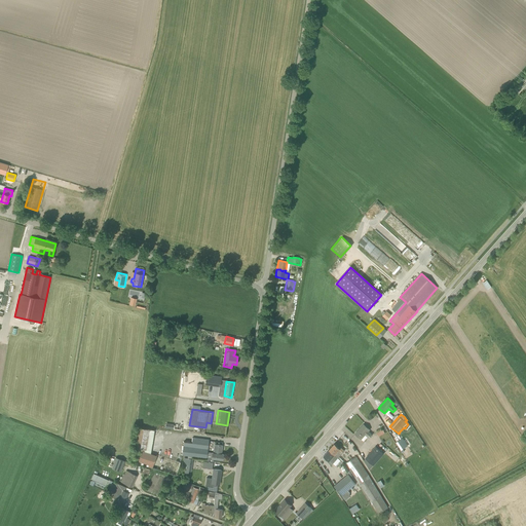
[(369,438),(372,435),(368,430),(369,429),(364,424),(354,434),(361,440),(365,435),(369,438)]
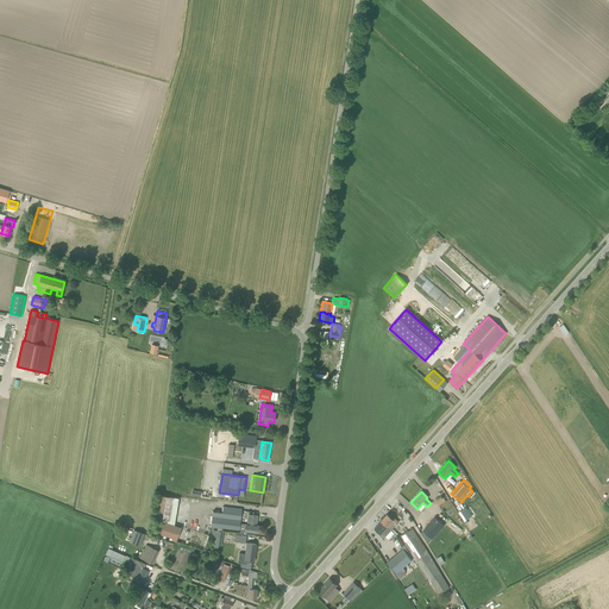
[(173,523),(179,498),(163,494),(151,534),(187,545),(188,541),(205,546),(208,533),(180,526),(173,523)]
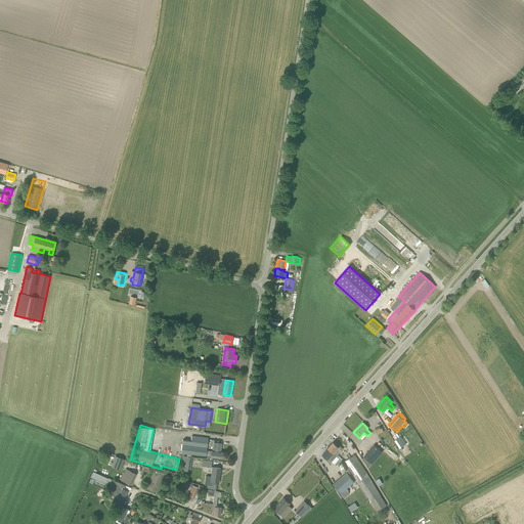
[(212,461),(212,457),(211,456),(207,456),(207,450),(209,438),(191,436),(190,441),(183,440),(181,453),(181,454),(206,456),(205,460),(212,461)]
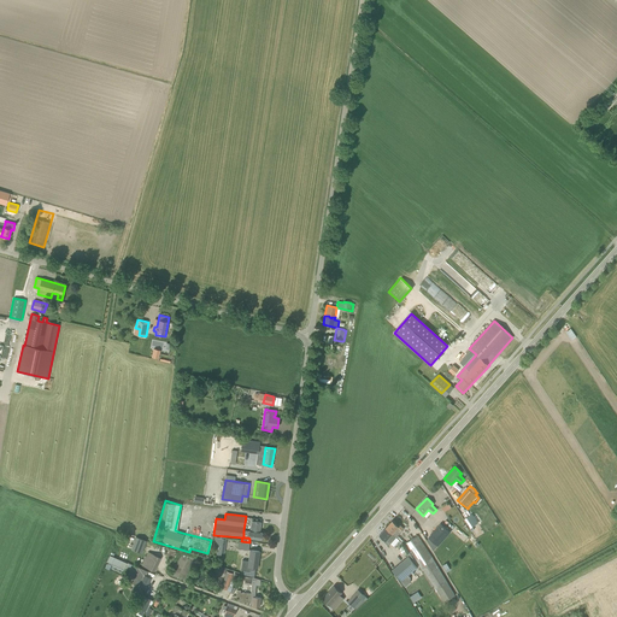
[(472,515),(464,518),(470,528),(480,522),(477,517),(475,518),(472,515)]
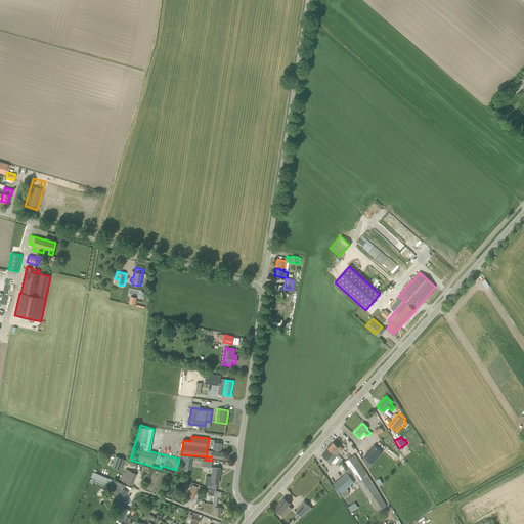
[(211,456),(222,459),(222,452),(220,452),(221,443),(214,442),(213,451),(207,450),(207,456),(211,456)]
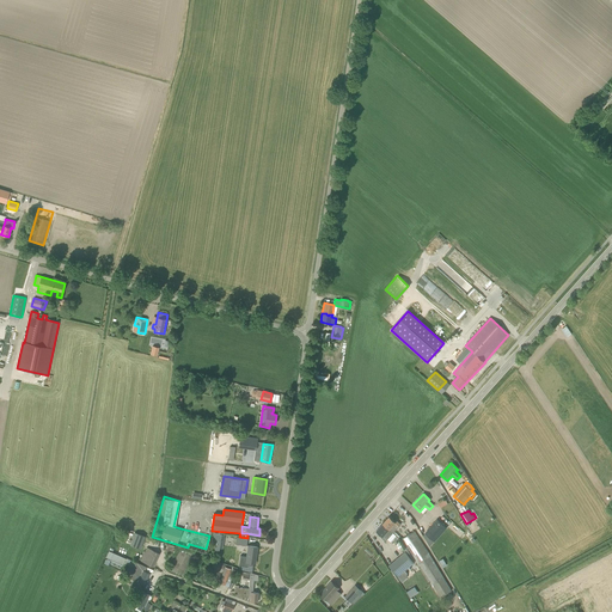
[(393,533),(397,528),(401,525),(397,520),(395,522),(389,516),(383,524),(393,533)]
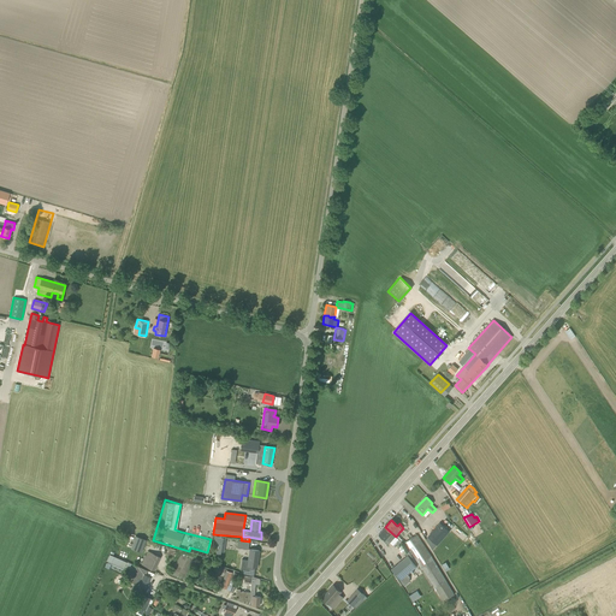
[(449,531),(440,523),(428,537),(437,545),(449,531)]
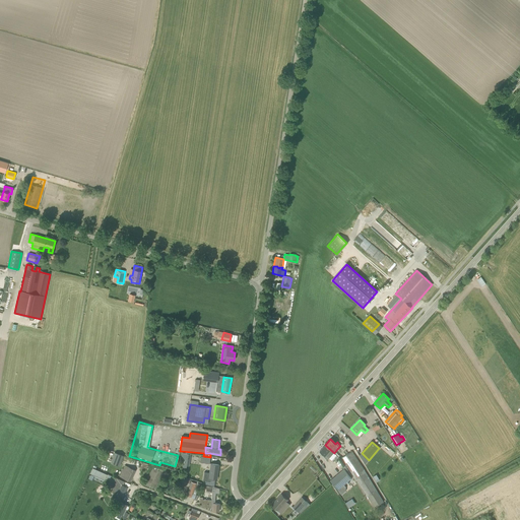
[(334,453),(325,445),(320,451),(325,456),(324,457),(328,460),(329,458),(331,461),(334,458),(336,459),(338,457),(334,453)]
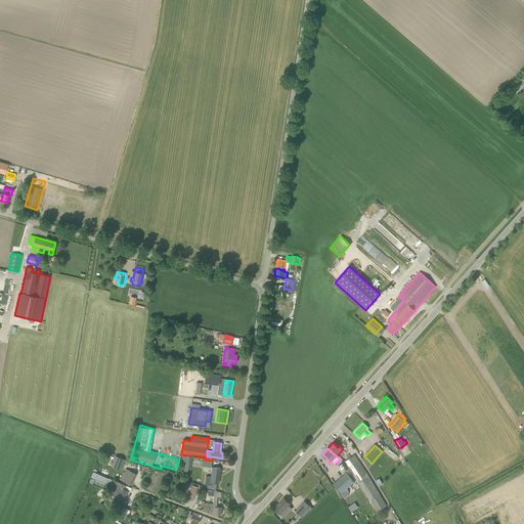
[(344,462),(347,466),(380,515),(383,512),(381,510),(387,506),(370,479),(354,454),(344,462)]
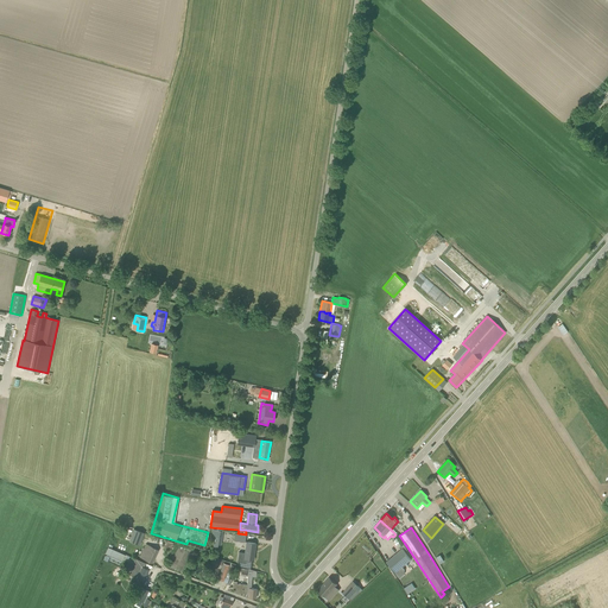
[(139,545),(144,533),(134,530),(130,542),(139,545)]
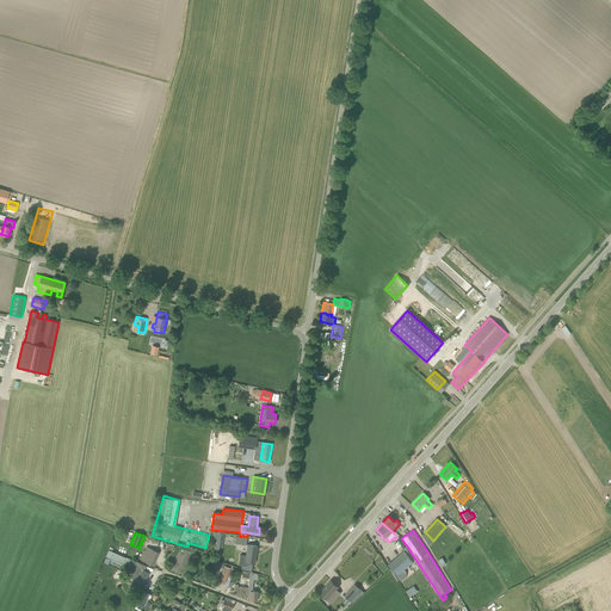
[(240,555),(239,567),(240,567),(240,568),(250,572),(251,572),(253,562),(254,562),(257,547),(247,545),(246,556),(240,555)]
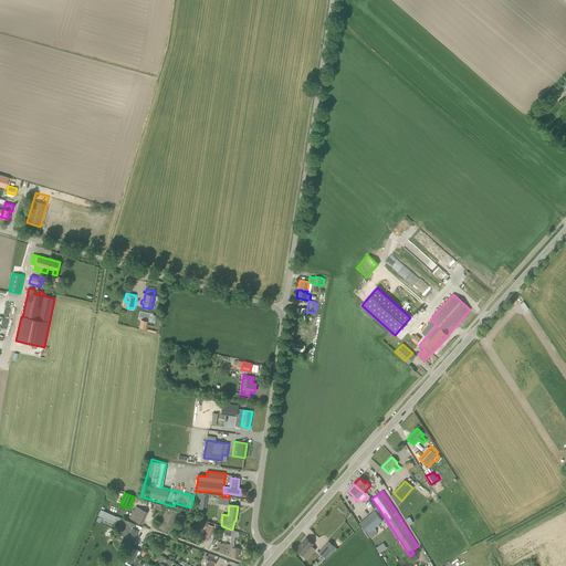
[(147,512),(139,507),(136,506),(129,519),(142,524),(147,512)]
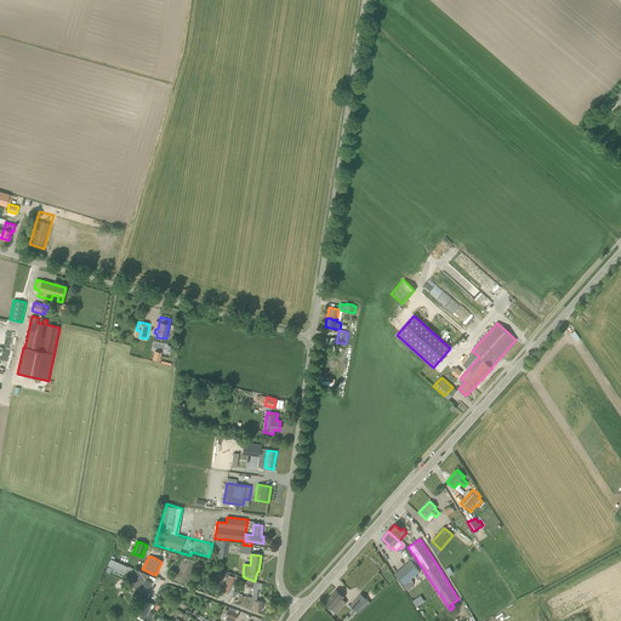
[(110,558),(107,565),(125,573),(127,567),(110,558)]
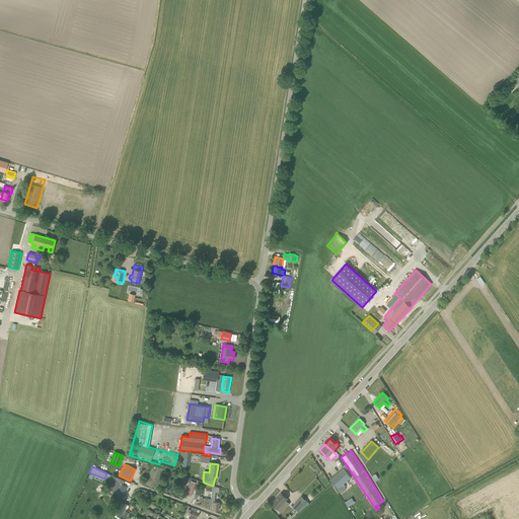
[(346,487),(344,484),(351,477),(344,468),(329,479),(338,489),(341,494),(345,491),(346,487)]
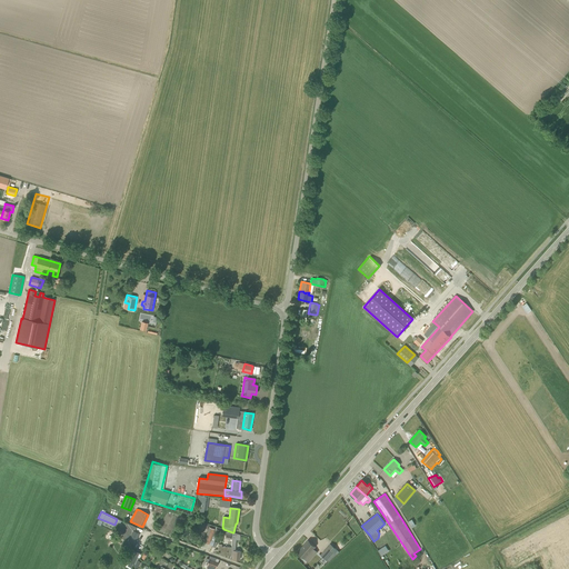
[(140,533),(135,530),(136,527),(127,522),(120,537),(135,543),(140,533)]
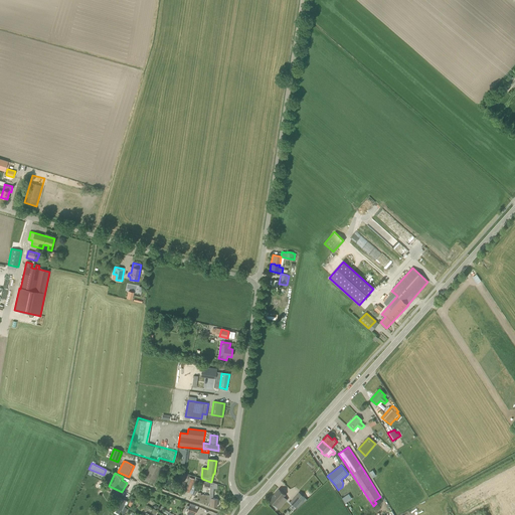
[(188,476),(181,474),(178,480),(186,483),(188,476)]
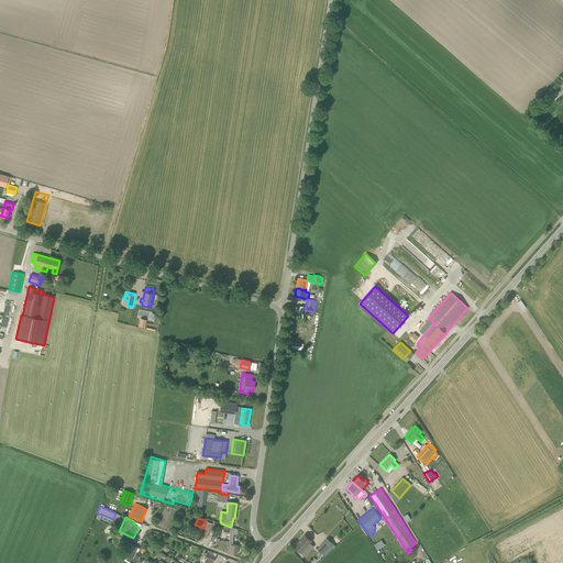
[(212,523),(207,521),(201,537),(207,539),(212,523)]
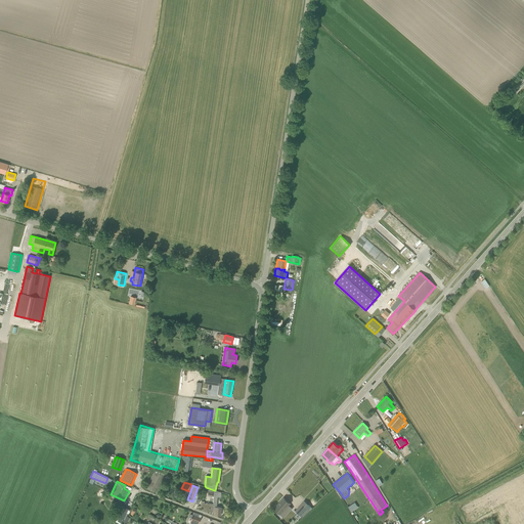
[(212,514),(213,515),(215,492),(214,492),(213,504),(204,503),(204,501),(201,500),(201,507),(204,507),(203,511),(212,512),(212,514)]
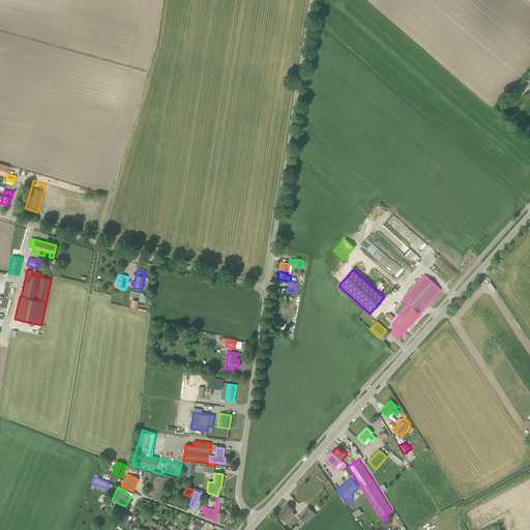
[(217,498),(215,521),(216,521),(223,521),(224,513),(219,512),(221,498),(217,498)]
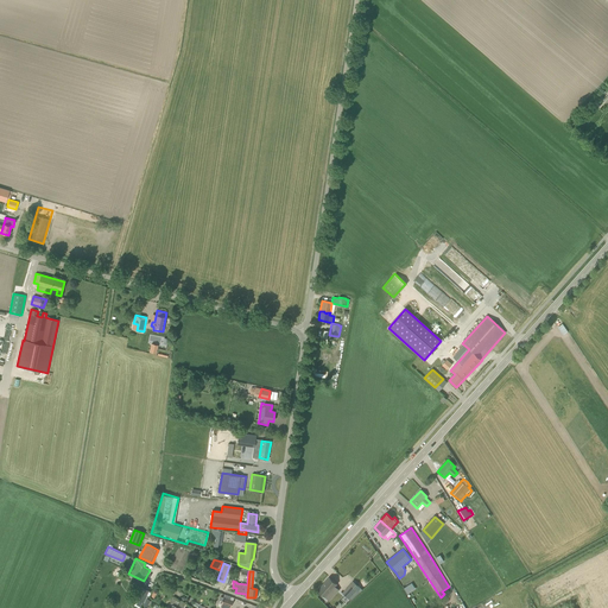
[(337,584),(329,577),(317,590),(325,597),(333,589),(337,584)]
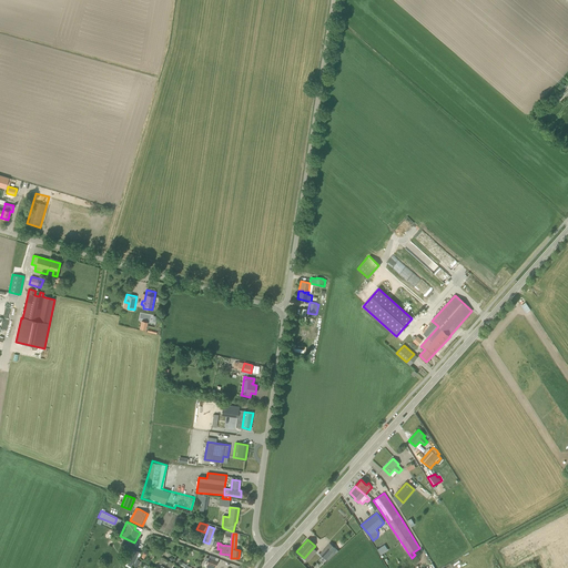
[(327,561),(338,553),(330,544),(320,555),(327,561)]
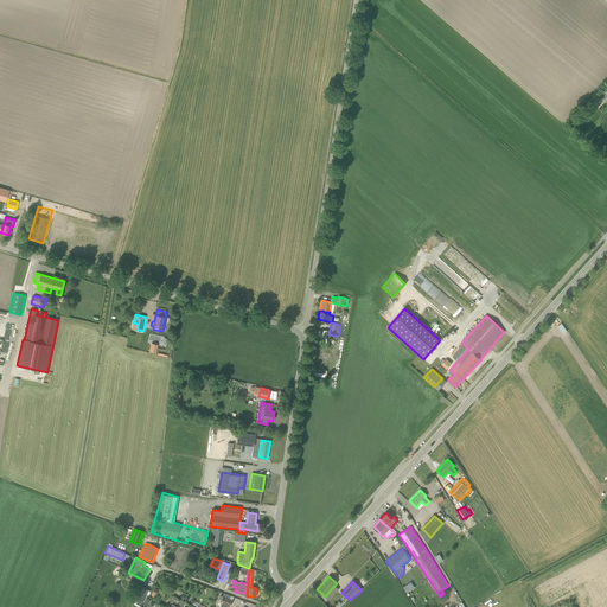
[(402,587),(407,593),(414,588),(410,581),(402,587)]
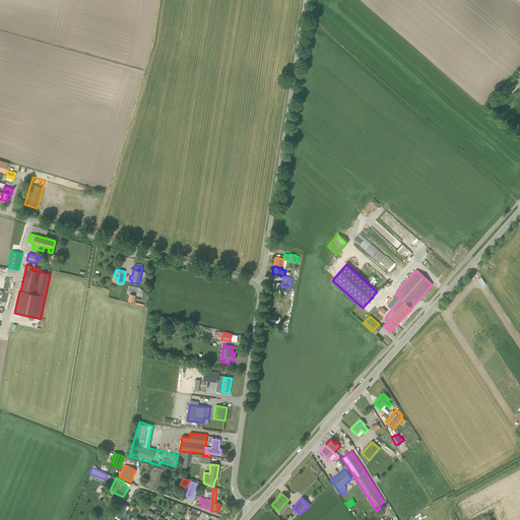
[(122,515),(126,505),(120,502),(116,512),(122,515)]
